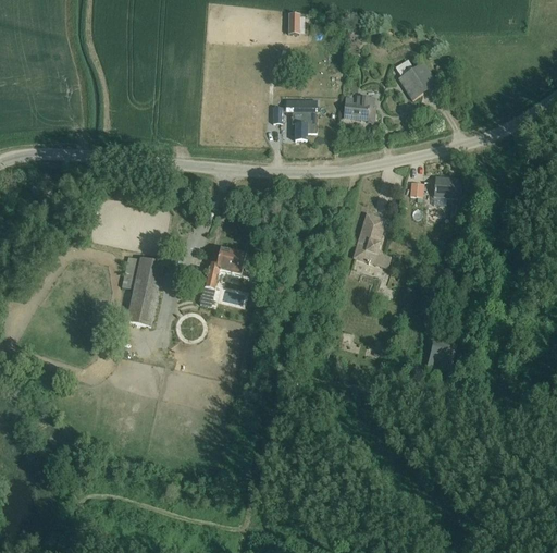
[(302,31),(302,10),(291,10),(291,31),(302,31)]
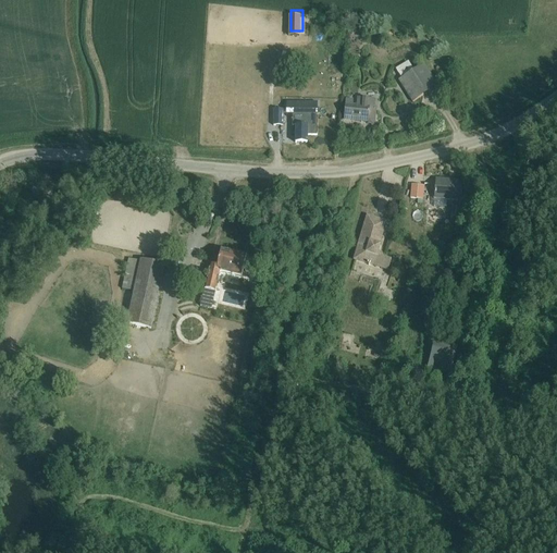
[(398,77),(411,98),(437,82),(423,61),(412,68),(408,60),(396,68),(401,75),(398,77)]
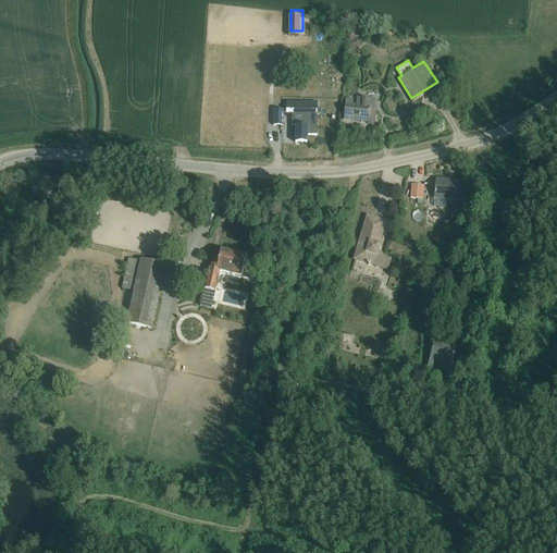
[(357,102),(345,101),(344,113),(344,117),(368,119),(368,121),(374,122),(376,103),(374,103),(375,96),(357,95),(357,102)]
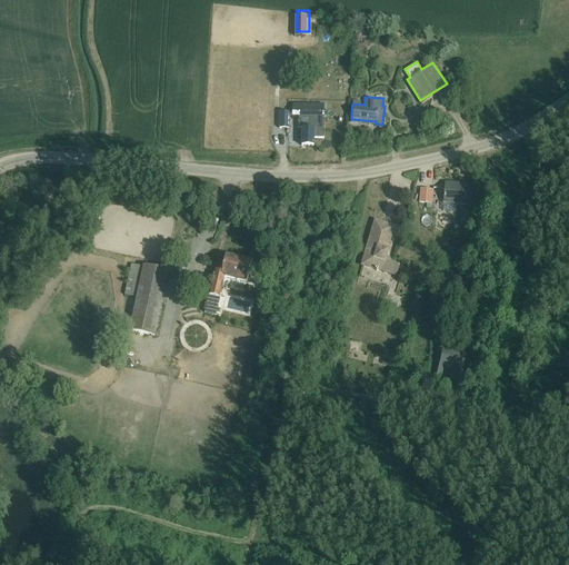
[(278,125),(287,126),(288,108),(279,108),(278,125)]
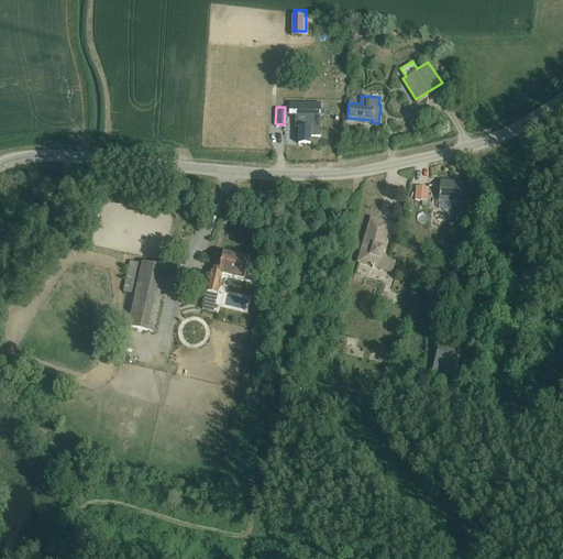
[(298,124),(298,140),(309,140),(309,133),(320,133),(320,111),(295,111),(295,124),(298,124)]
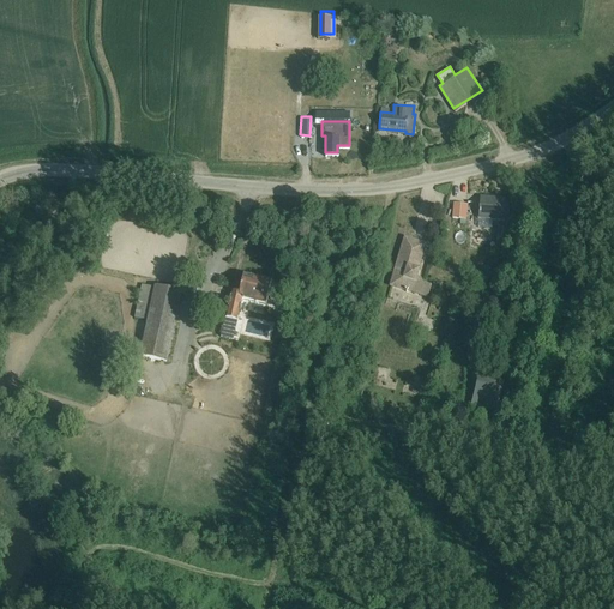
[(479,215),(509,217),(510,196),(480,193),(479,215)]
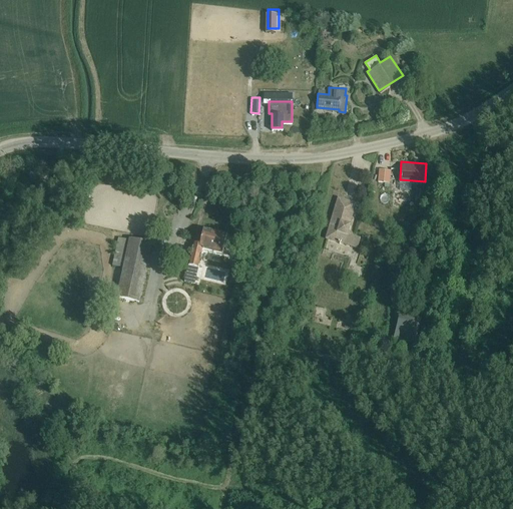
[(378,179),(389,180),(390,168),(379,167),(378,179)]
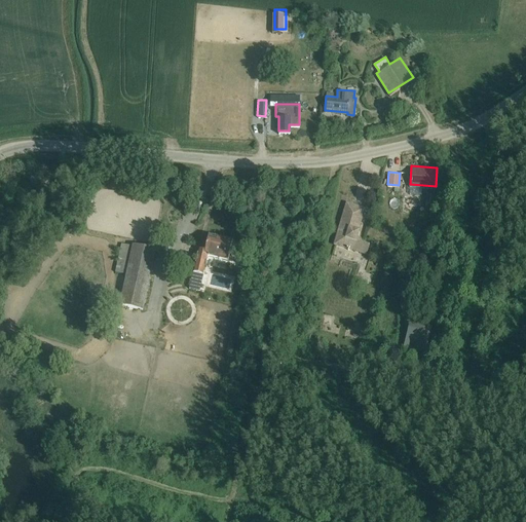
[(349,247),(349,246),(367,251),(369,243),(360,239),(358,235),(360,228),(358,227),(364,207),(351,202),(349,211),(347,210),(345,212),(344,214),(343,213),(335,241),(347,246),(347,247),(348,247),(349,247)]
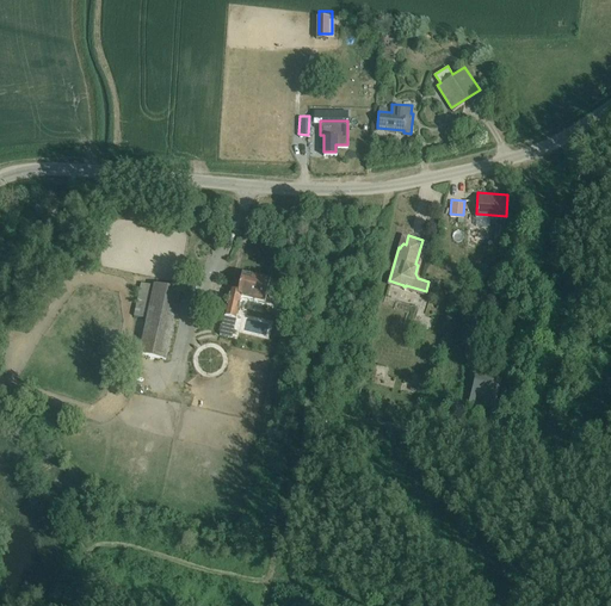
[(230,285),(218,332),(230,334),(241,294),(263,300),(265,291),(277,294),(281,279),(269,277),(269,276),(242,270),(238,288),(230,285)]
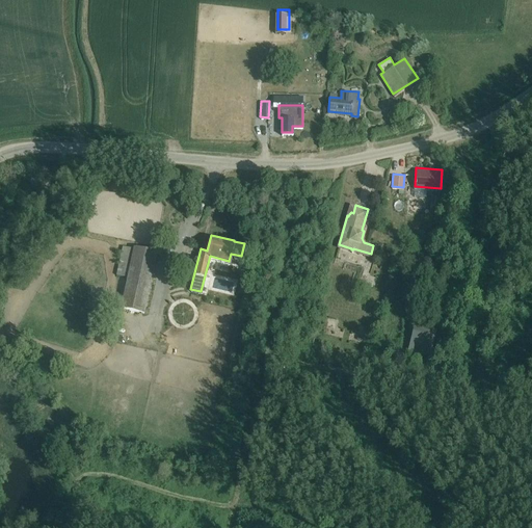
[(121,306),(144,311),(158,249),(134,244),(121,306)]
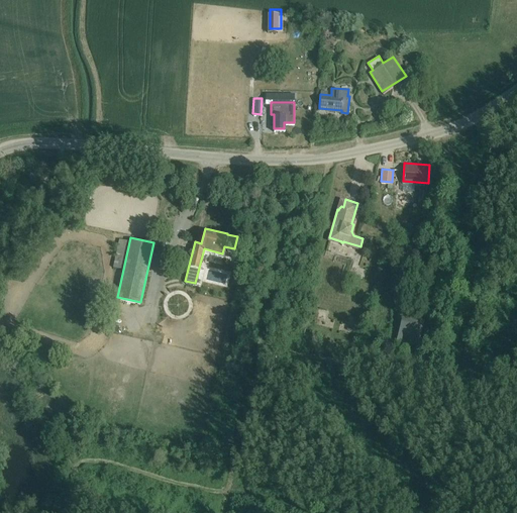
[(427,319),(405,312),(396,339),(418,346),(427,319)]
